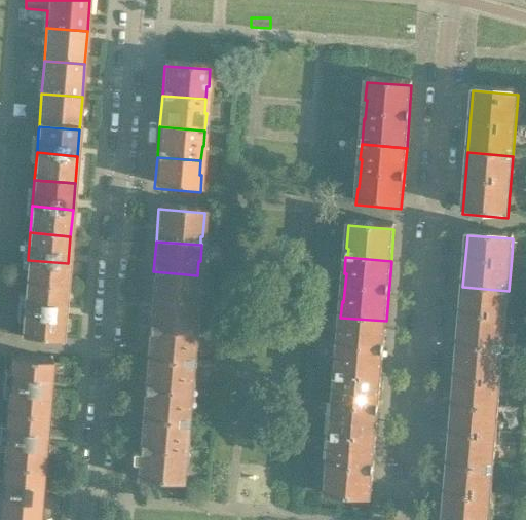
[(68,263),(28,260),(26,286),(66,290),(68,263)]
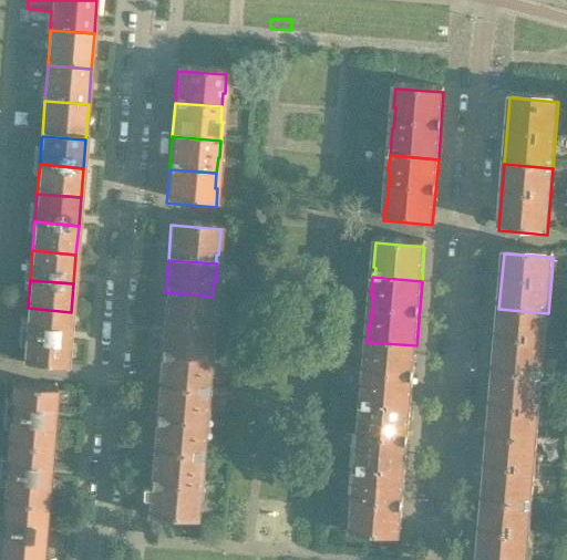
[(213,297),(165,292),(163,324),(212,329),(214,312),(212,311),(213,297)]
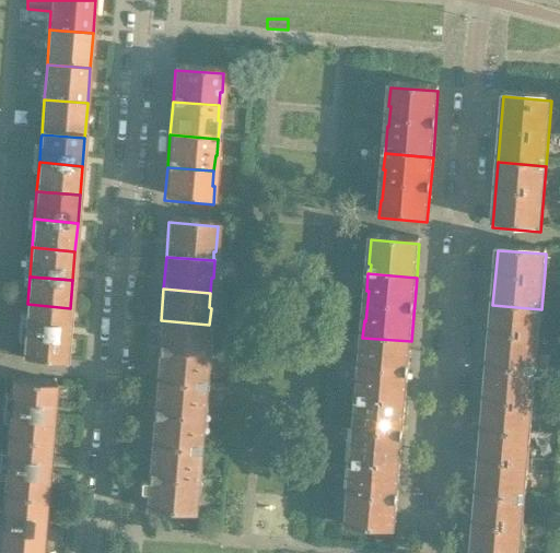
[(70,308),(27,304),(24,333),(68,337),(70,308)]
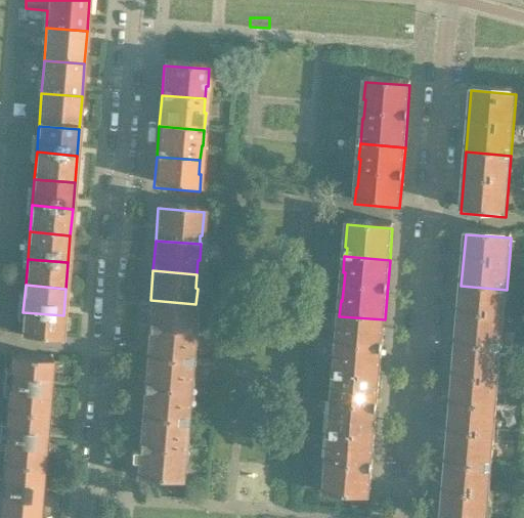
[(507,290),(461,286),(456,345),(501,349),(504,324),(507,290)]
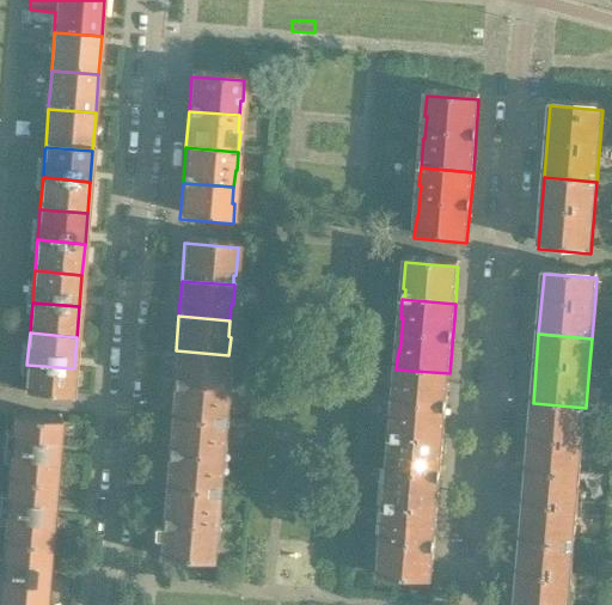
[(228,355),(176,350),(173,386),(224,390),(225,374),(227,374),(228,355)]
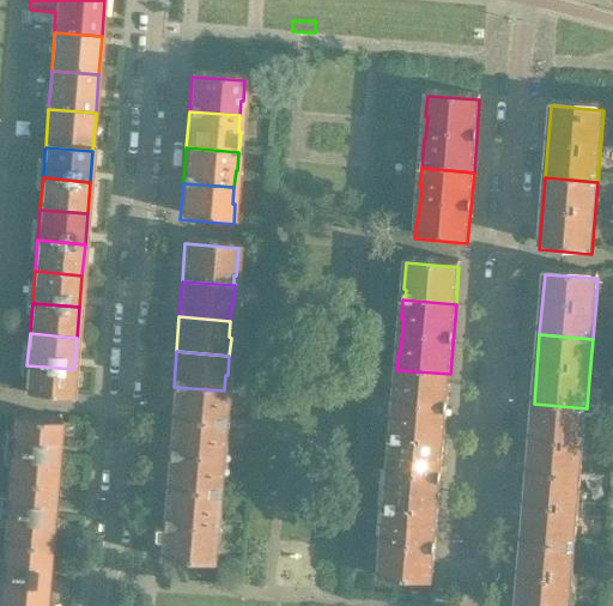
[(74,369),(26,365),(24,397),(72,400),(74,369)]
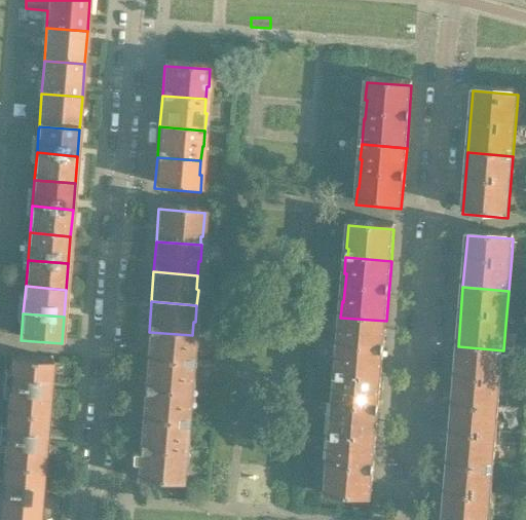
[(386,321),(340,318),(339,333),(341,333),(338,362),(337,362),(336,377),(381,381),(386,321)]
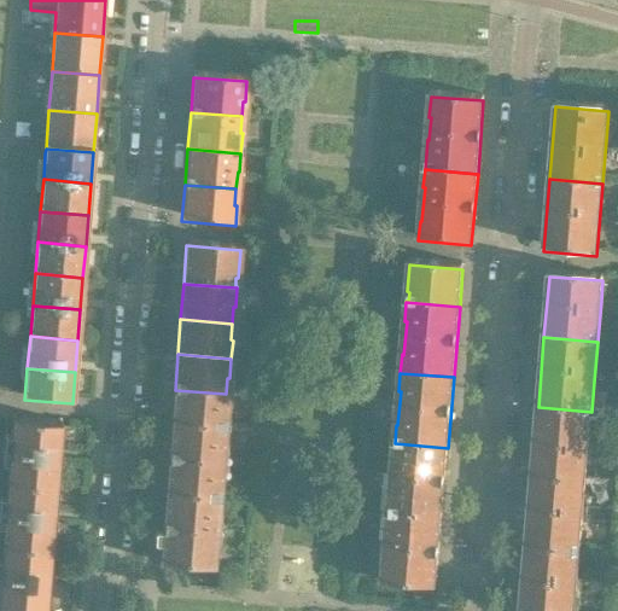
[(226,394),(175,390),(172,425),(225,429),(227,411),(225,411),(226,394)]
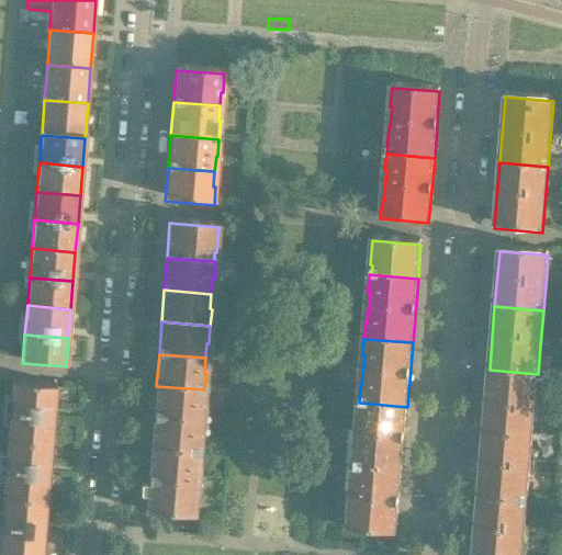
[(538,374),(490,370),(484,434),(532,439),(535,421),(536,403),(538,374)]
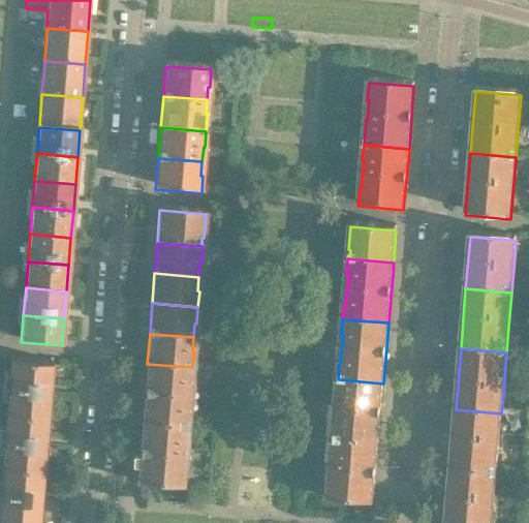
[(52,365),(21,363),(10,362),(8,389),(50,392),(52,365)]
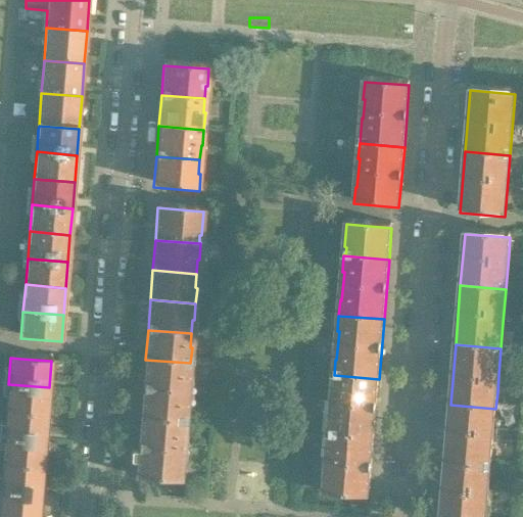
[(190,363),(145,360),(143,389),(187,393),(188,379),(189,379),(190,363)]
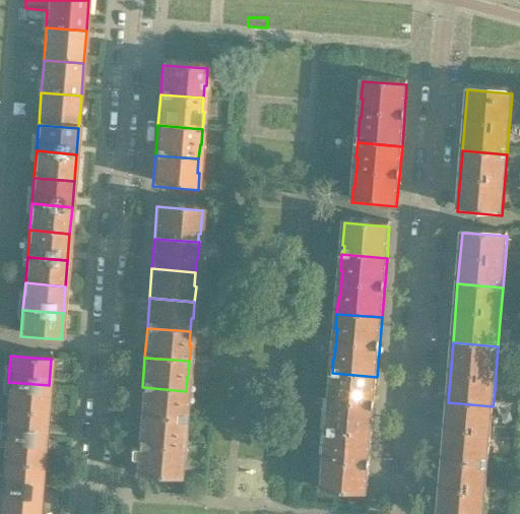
[(377,377),(332,373),(330,389),(332,389),(330,418),(328,418),(327,433),(372,437),(377,377)]
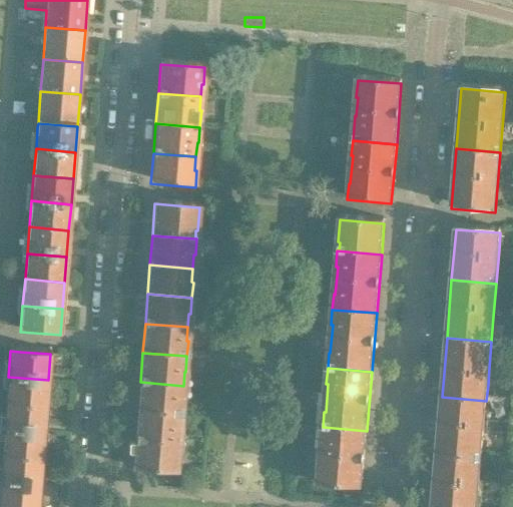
[(48,380),(8,377),(6,403),(46,406),(48,380)]
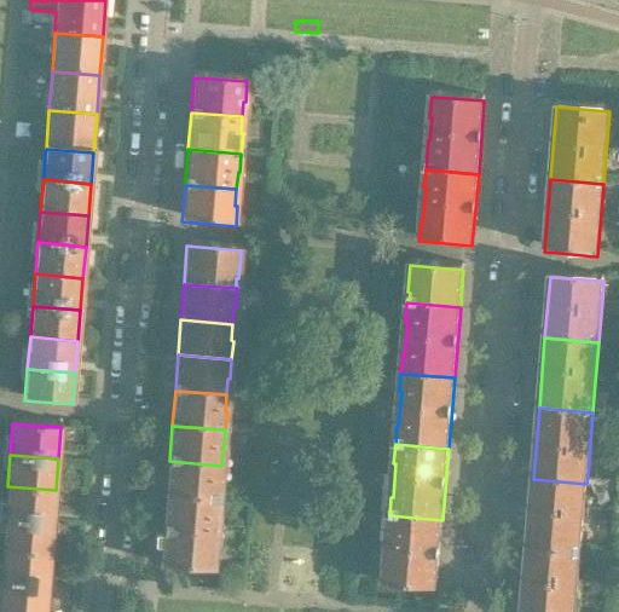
[(221,466),(169,461),(166,496),(220,501),(221,483),(219,481),(221,466)]
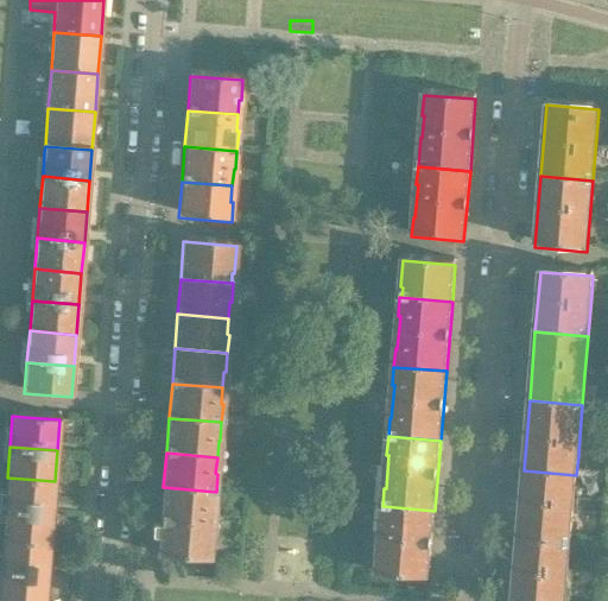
[(576,475),(524,470),(518,539),(570,544),(572,514),(575,493),(576,475)]
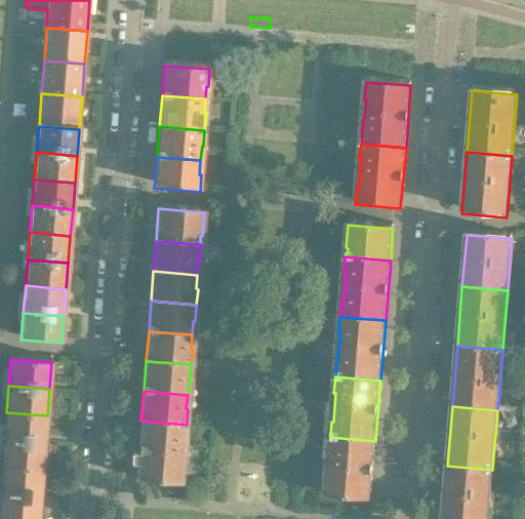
[(47,415),(6,412),(4,439),(45,442),(47,415)]
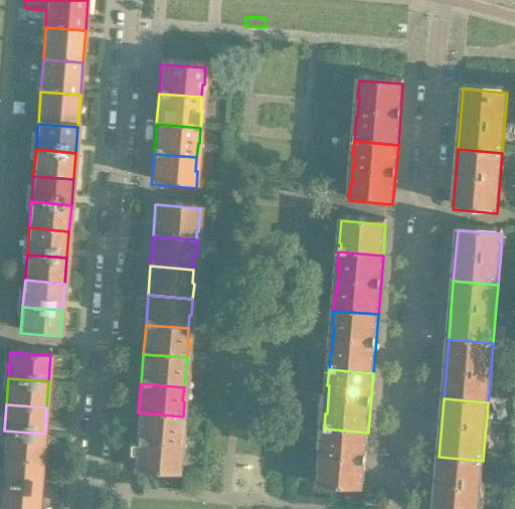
[(183,416),(138,412),(136,443),(179,447),(180,433),(181,433),(183,416)]
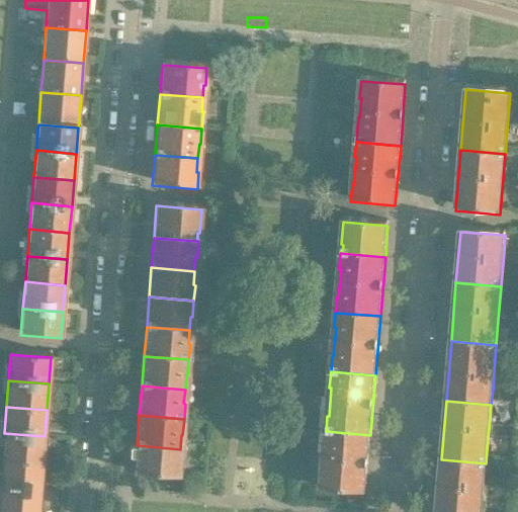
[(370,435),(326,431),(324,447),(326,447),(324,475),(322,475),(321,492),(365,495),(370,435)]
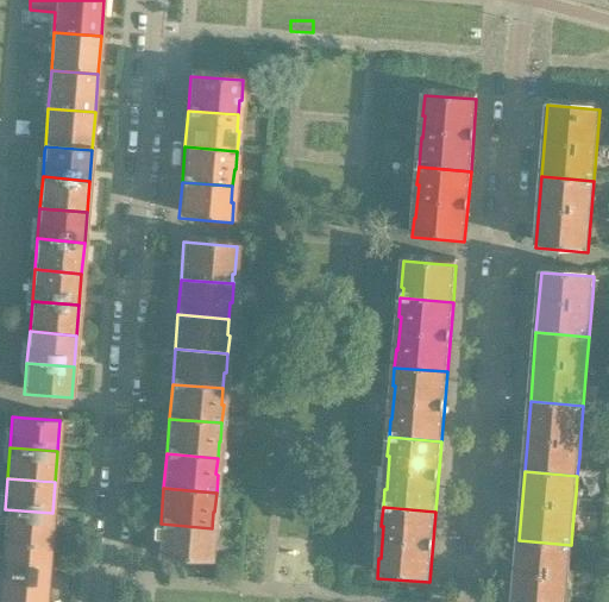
[(52,513),(5,509),(2,540),(50,544),(52,513)]
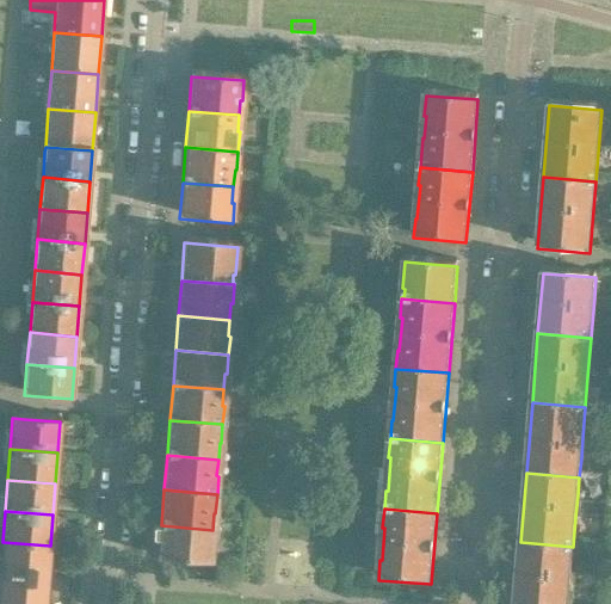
[(213,530),(161,525),(158,561),(179,564),(190,565),(211,566),(213,547),(211,546),(213,530)]
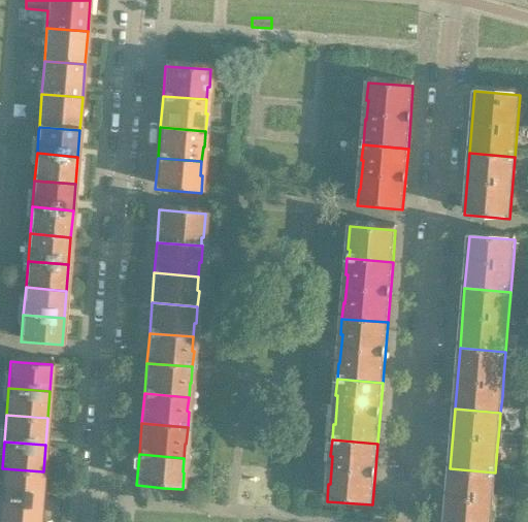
[(43,471),(2,468),(0,489),(0,495),(40,498),(43,471)]
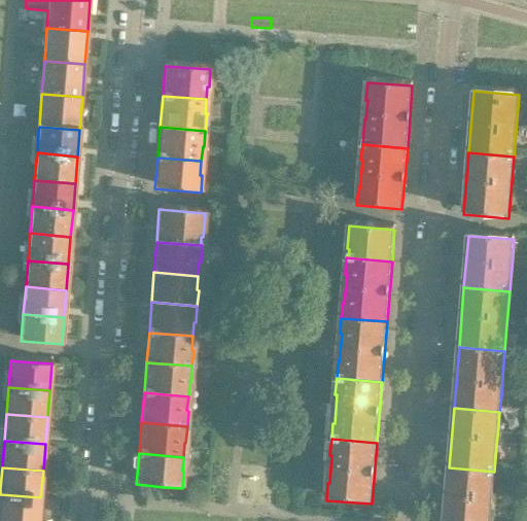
[(494,472),(449,467),(444,520),(490,520),(492,506),(493,488),(494,472)]
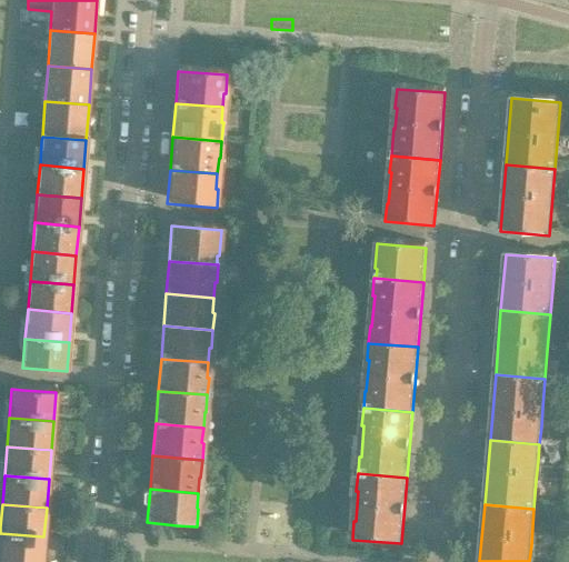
[(41,561),(43,537),(0,533),(0,561),(41,561)]
